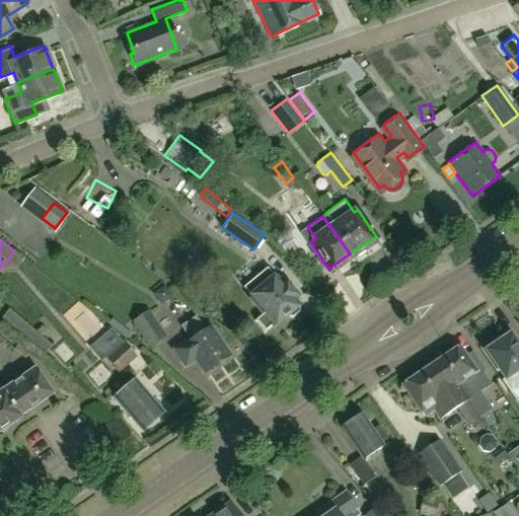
[(266,285),(250,298),(263,312),(256,316),(266,328),(270,325),(271,326),(273,324),(273,325),(286,314),(292,315),(298,310),(299,307),(300,306),(299,305),(300,303),(294,296),(297,294),(286,280),(281,284),(276,277),(268,268),(258,276),(266,285)]
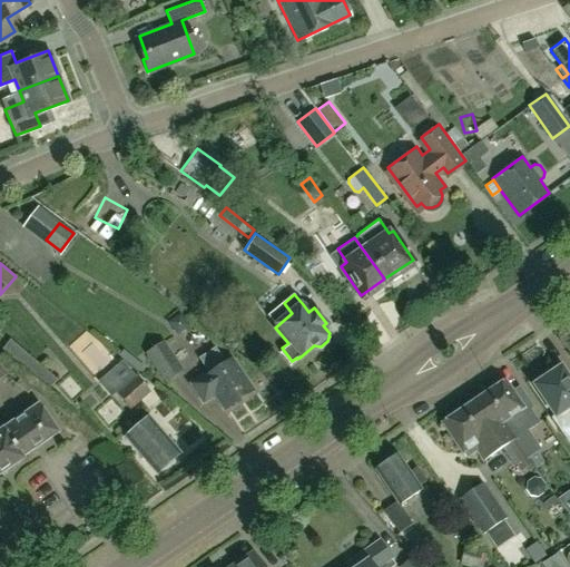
[(176,331),(187,323),(179,312),(168,320),(176,331)]
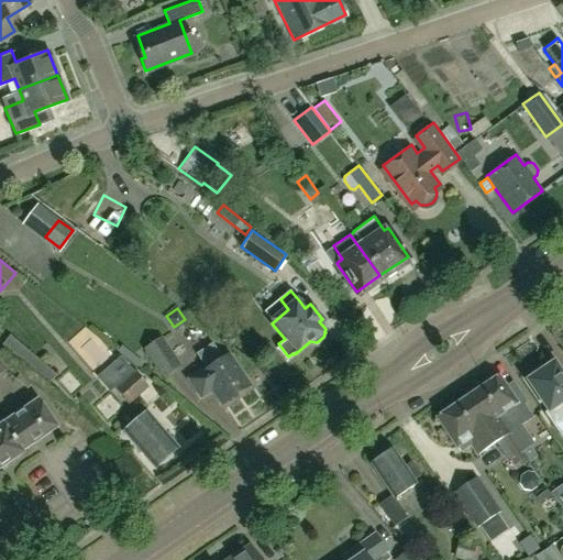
[(2,342),(48,383),(56,373),(10,333),(2,342)]
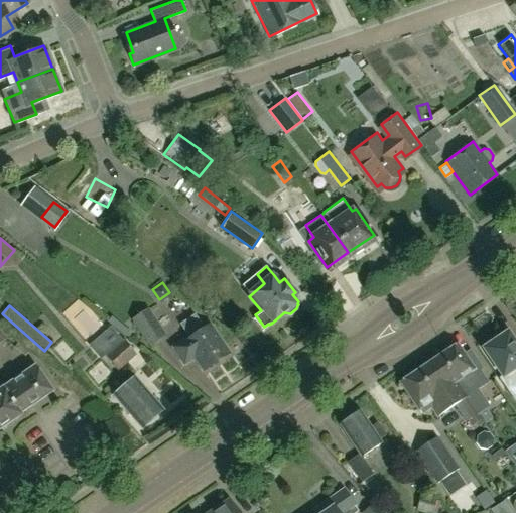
[(166,335),(148,306),(131,317),(149,346),(166,335)]
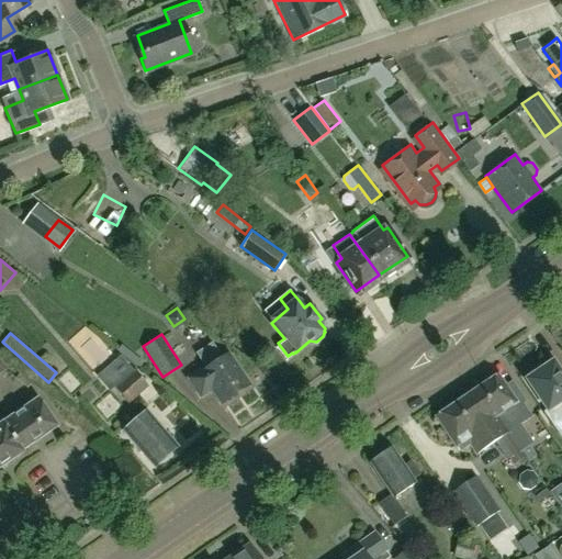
[(195,351),(205,369),(200,372),(199,370),(188,377),(200,393),(210,387),(220,401),(247,383),(227,354),(222,357),(212,341),(195,351)]
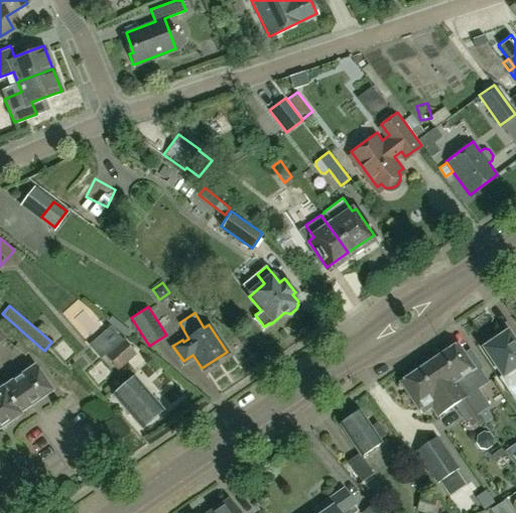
[(111,326),(89,345),(101,358),(105,355),(118,369),(136,354),(123,339),(122,340),(111,326)]
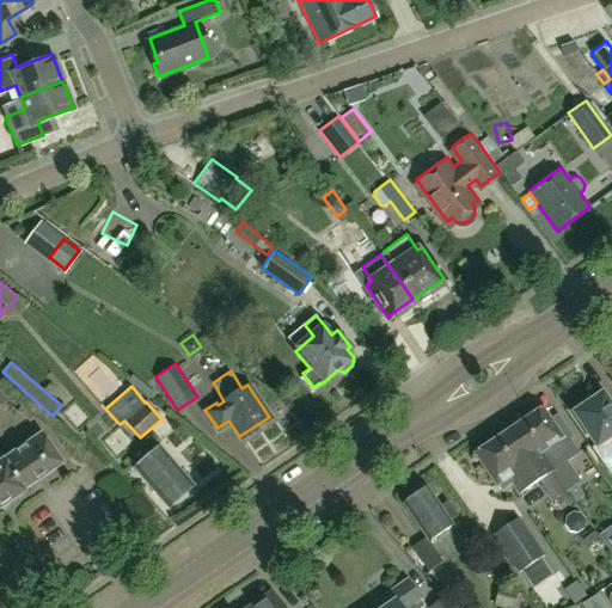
[(575,410),(573,411),(595,443),(591,447),(600,461),(611,452),(611,409),(600,392),(587,401),(582,399),(574,404),(575,410)]
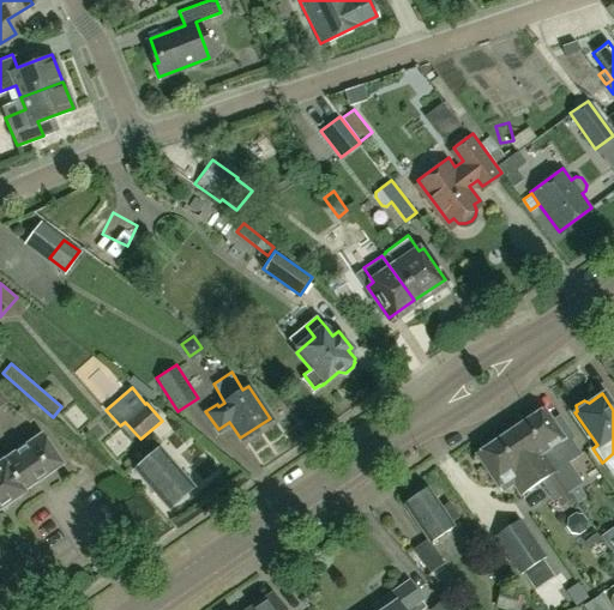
[(16,412),(30,423),(36,415),(22,404),(16,412)]
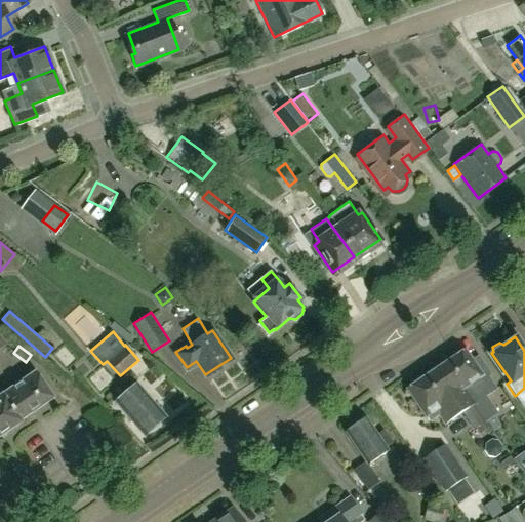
[(448,359),(465,385),(476,401),(475,402),(483,413),(486,418),(497,410),(486,393),(496,387),(487,373),(491,371),(479,354),(472,358),(465,348),(448,359)]
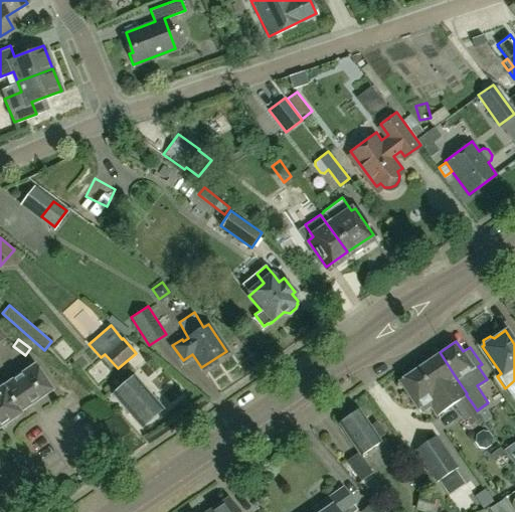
[(440,352),(416,368),(427,384),(439,376),(442,381),(442,384),(454,402),(453,402),(465,420),(468,417),(472,424),(482,417),(477,410),(474,405),(465,412),(457,400),(467,393),(456,377),(440,352)]
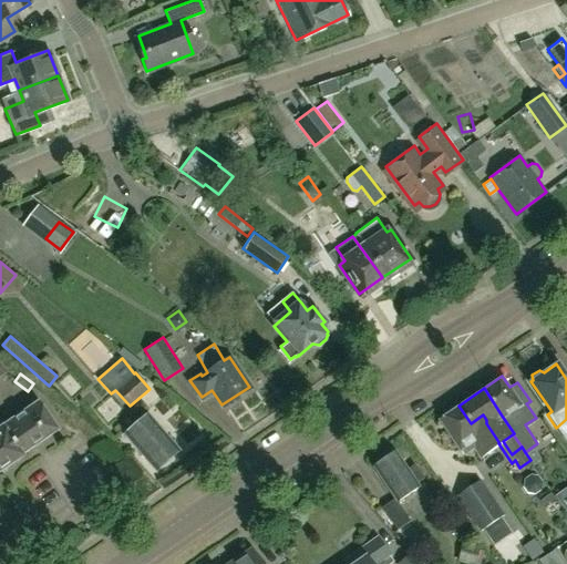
[(0,469),(21,455),(20,453),(55,429),(37,401),(2,426),(0,422),(0,469)]
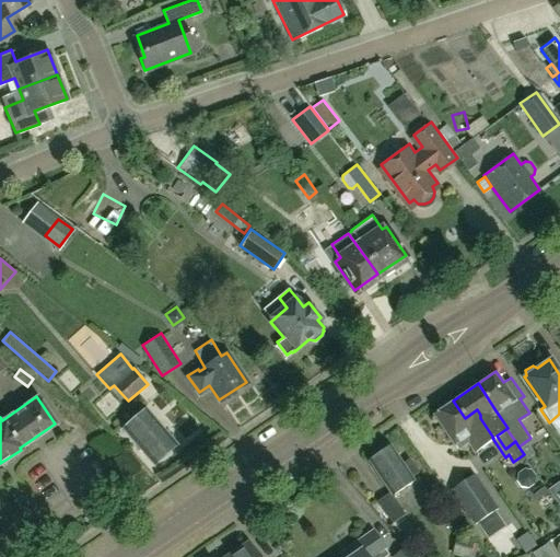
[(465,418),(453,401),(433,414),(453,443),(455,441),(459,447),(468,441),(475,451),(492,438),(493,438),(480,418),(480,415),(477,409),(465,418)]
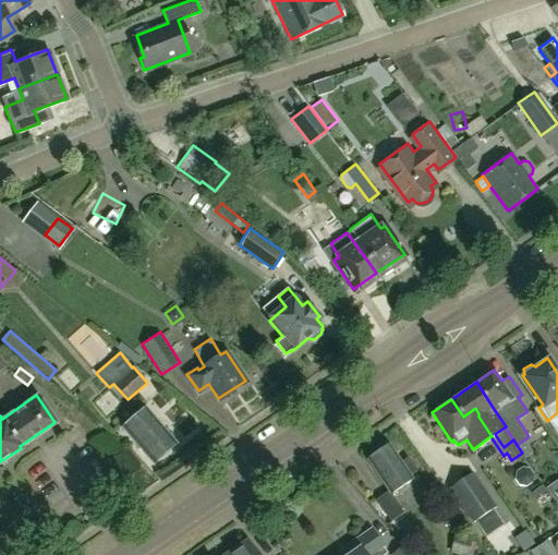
[(144,406),(121,426),(153,462),(176,442),(144,406)]
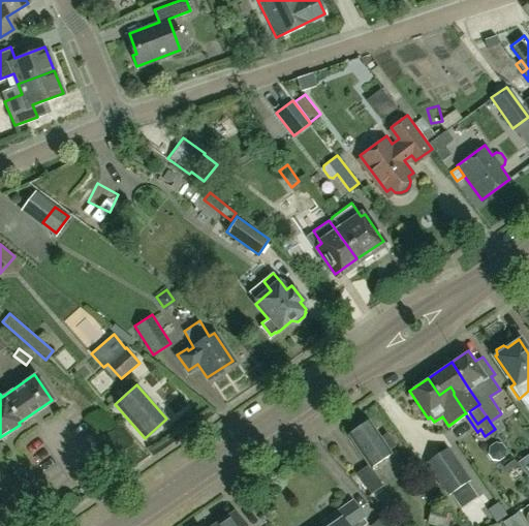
[(386,431),(379,436),(369,420),(347,434),(369,466),(391,453),(389,450),(396,445),(386,431)]
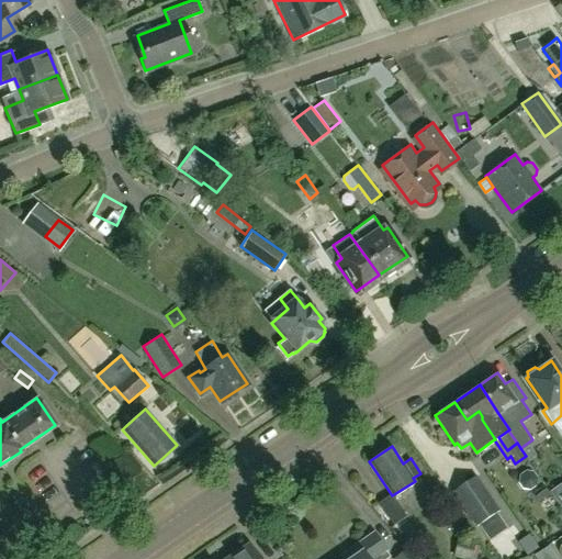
[(526,469),(519,472),(518,480),(523,485),(529,488),(536,483),(537,476),(532,470),(526,469)]
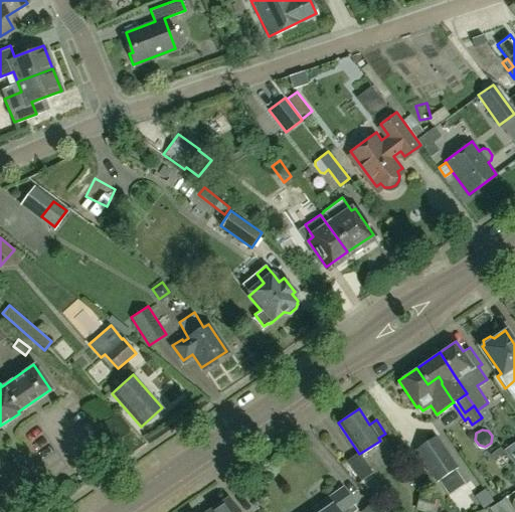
[(457,467),(435,435),(414,449),(437,481),(457,467)]
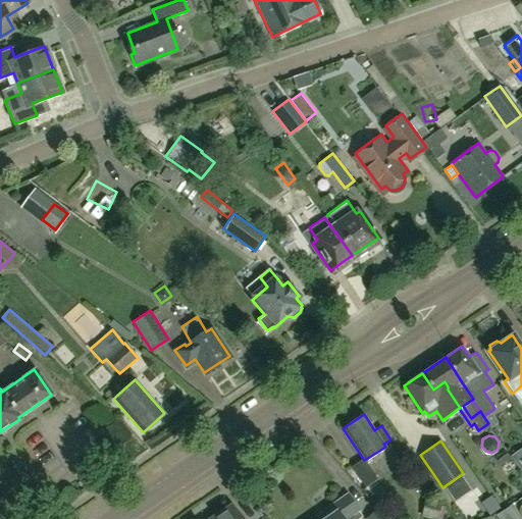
[(413,465),(404,448),(390,455),(400,472),(413,465)]
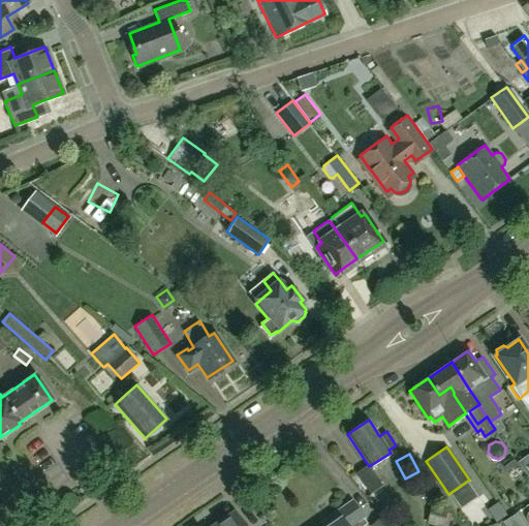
[(517,462),(514,457),(503,464),(506,469),(517,462)]
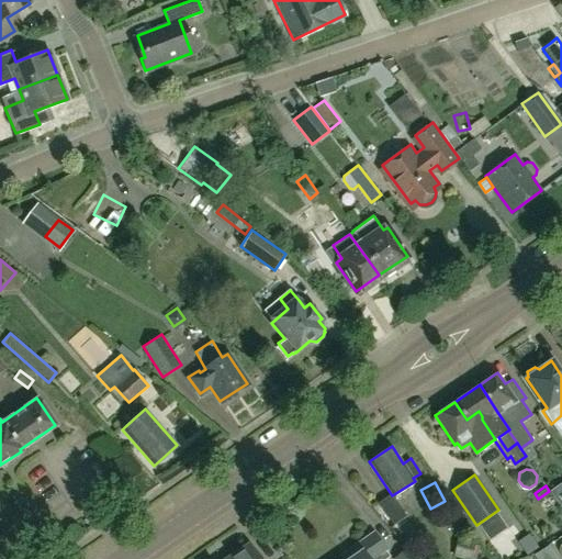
[(384,558),(390,556),(384,547),(373,533),(343,554),(346,558),(384,558)]
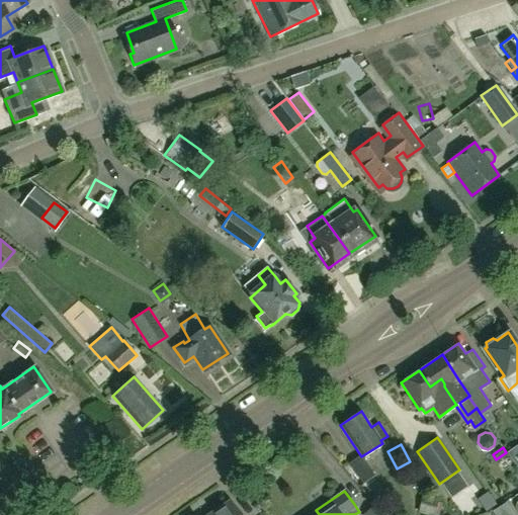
[(496,503),(488,491),(477,498),(485,510),(496,503)]
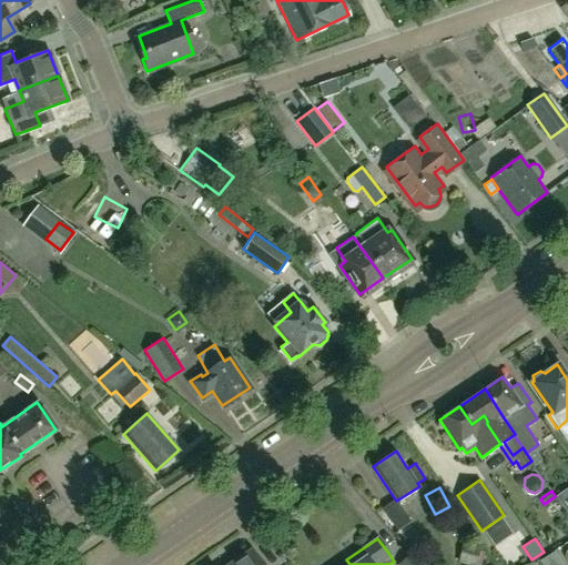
[(480,545),(463,540),(457,561),(470,564),(475,564),(476,564),(478,564),(479,564),(484,551),(479,550),(480,545)]
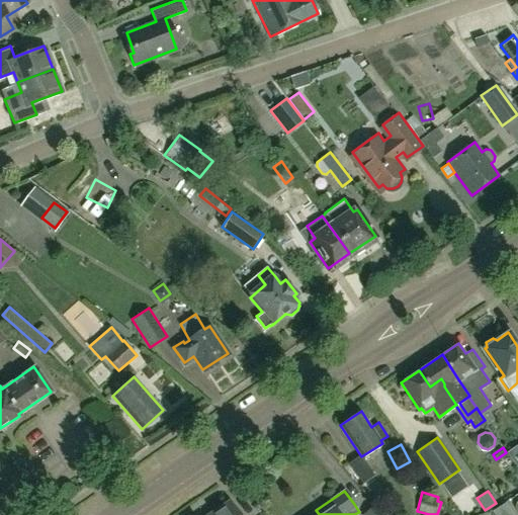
[(236,514),(228,501),(208,514),(236,514)]
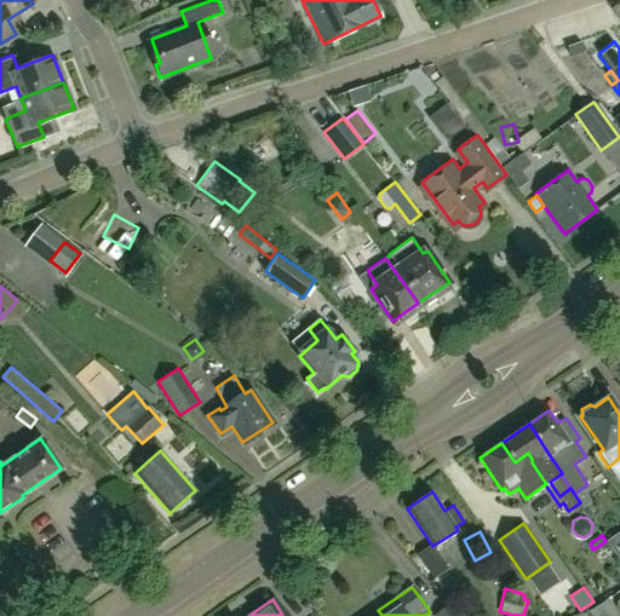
[(615,615),(606,600),(590,610),(592,615),(615,615)]
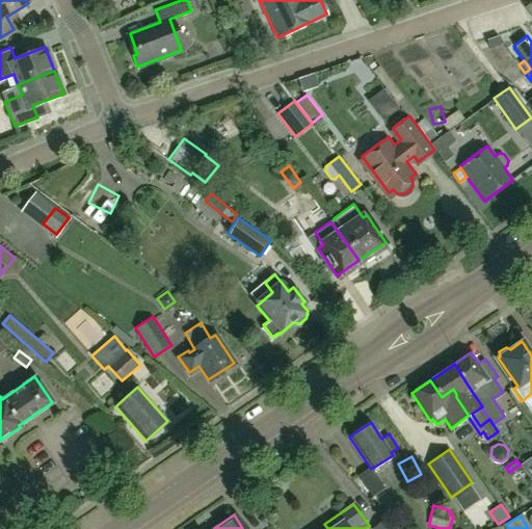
[(372,528),(397,528),(387,517),(372,528)]
